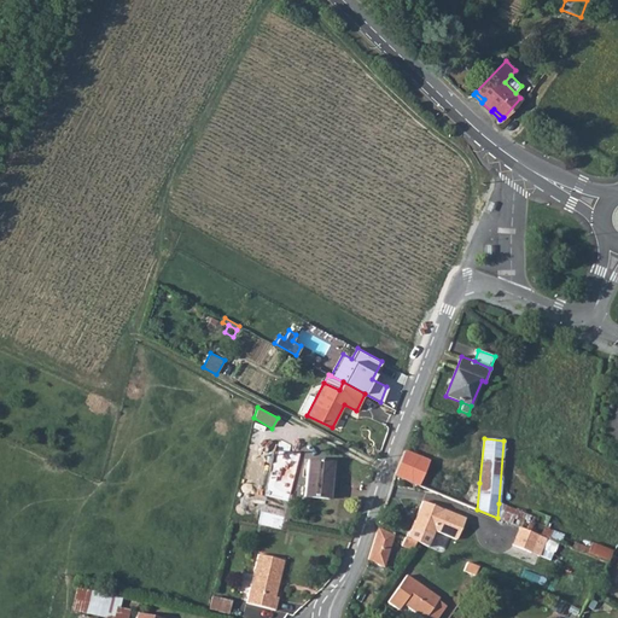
[(403,452),(395,474),(419,484),(429,461),(403,452)]
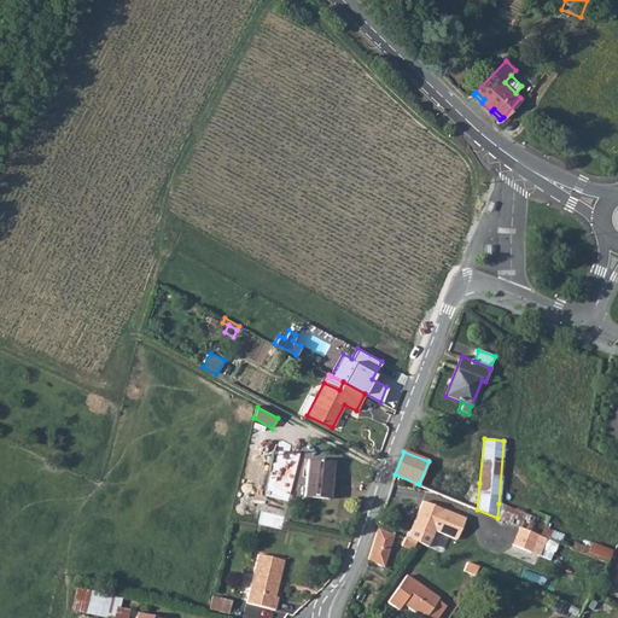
[(331,483),(333,462),(308,460),(304,497),(327,500),(330,483),(331,483)]
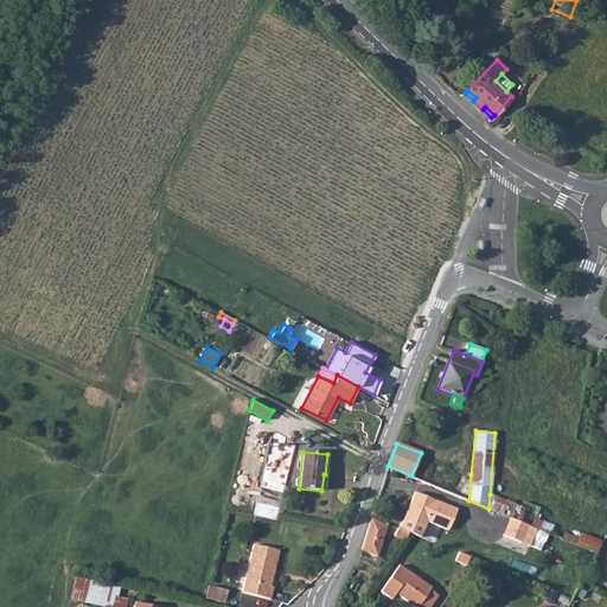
[(471,474),(429,458),(420,481),(468,500),(471,474)]
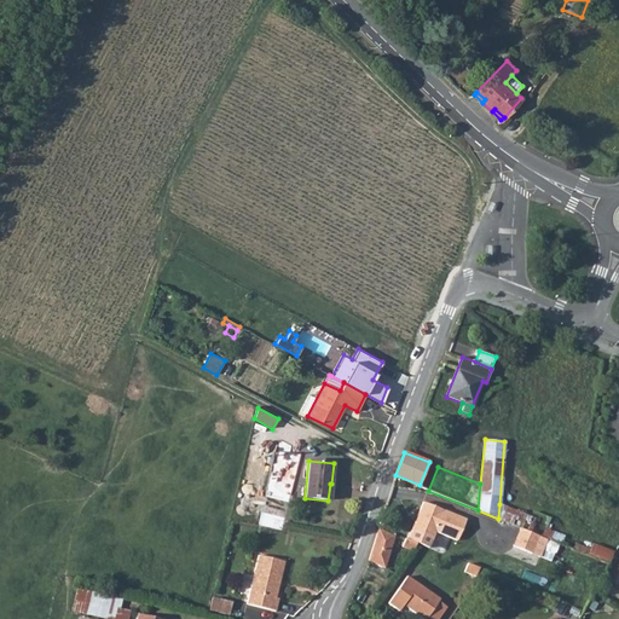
[(466,520),(423,502),(417,516),(420,518),(418,521),(415,521),(408,539),(417,543),(429,548),(435,532),(457,541),(466,520)]
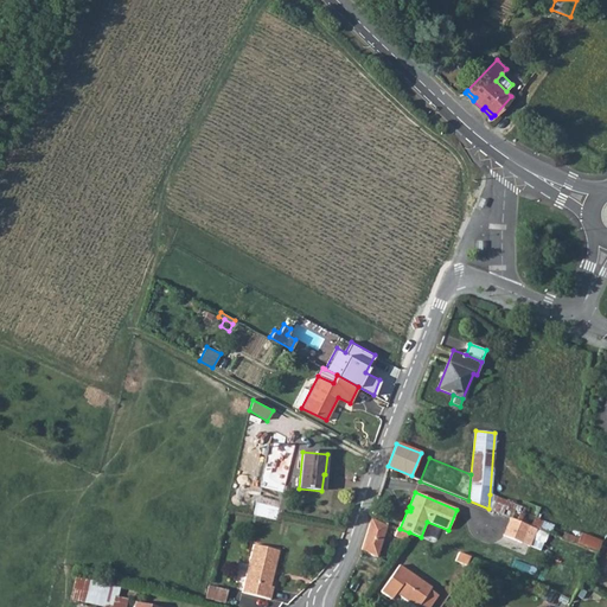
[(526,509),(490,494),(489,509),(510,518),(528,525),(532,526),(541,508),(529,503),(526,509)]
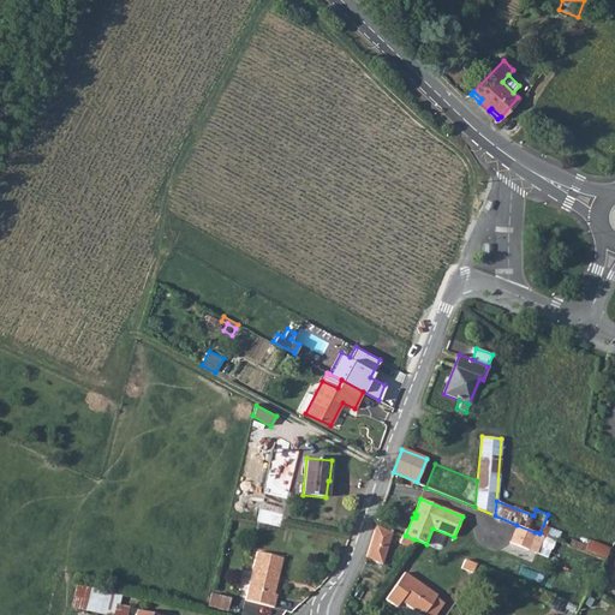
[(535,532),(517,525),(509,542),(527,549),(535,532)]
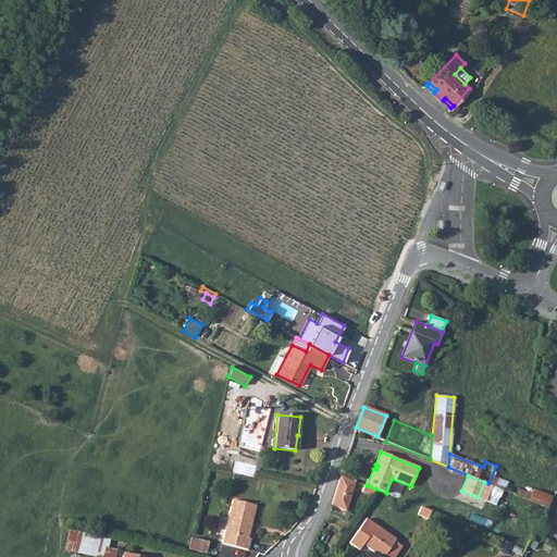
[(341,477),(332,505),(346,511),(355,483),(341,477)]
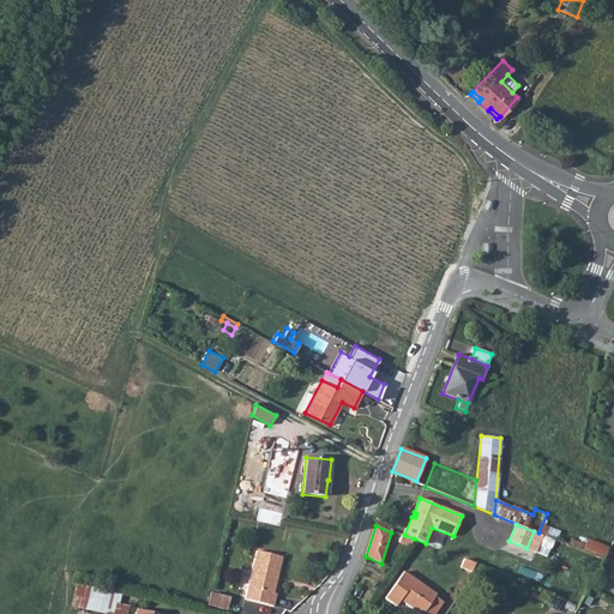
[(404,535),(402,534),(398,542),(410,547),(414,539),(404,535)]
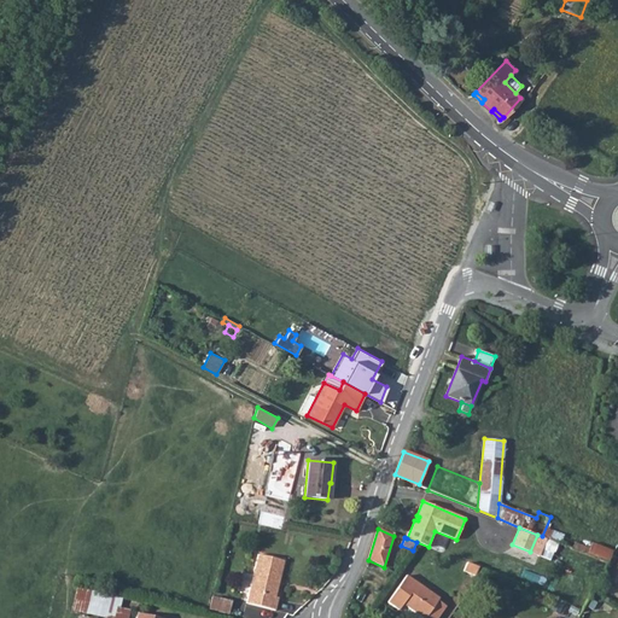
[(588,553),(608,561),(612,551),(592,542),(588,553)]
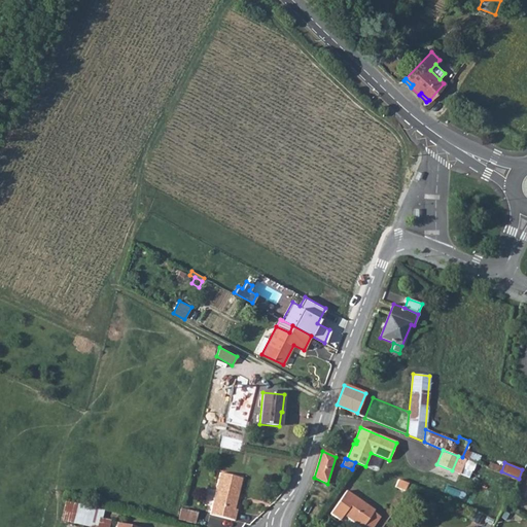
[(242,479),(220,472),(210,515),(234,521),(237,511),(234,510),(237,500),(235,498),(236,494),(238,495),(242,479)]
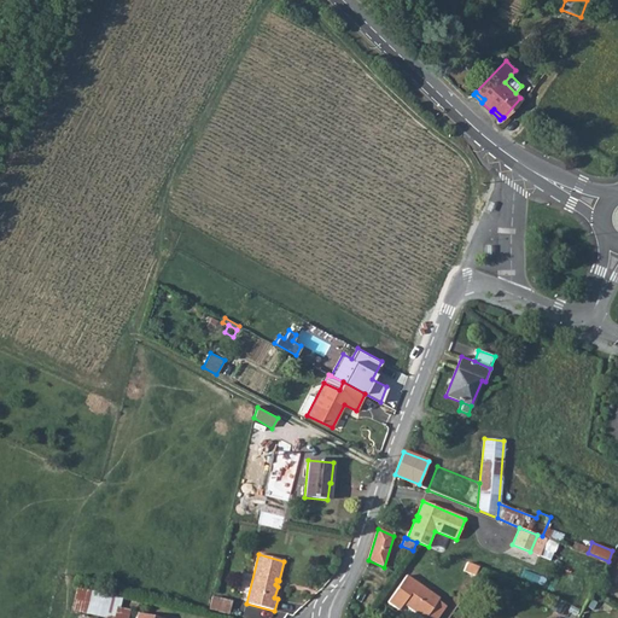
[(464,571),(476,576),(478,567),(467,563),(464,571)]
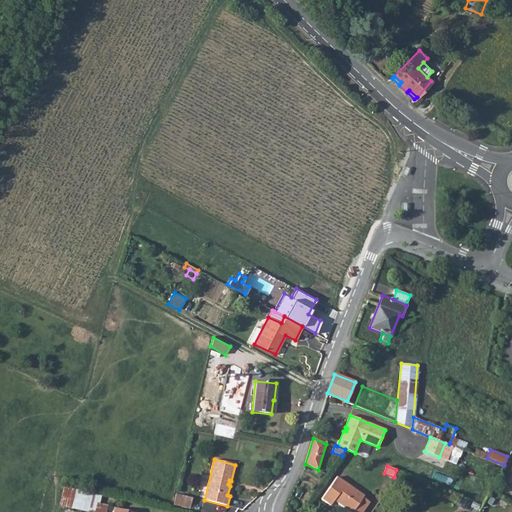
[(363,497),(364,496),(336,477),(321,499),(330,505),(334,500),(350,511),(352,511),(353,511),(363,497)]
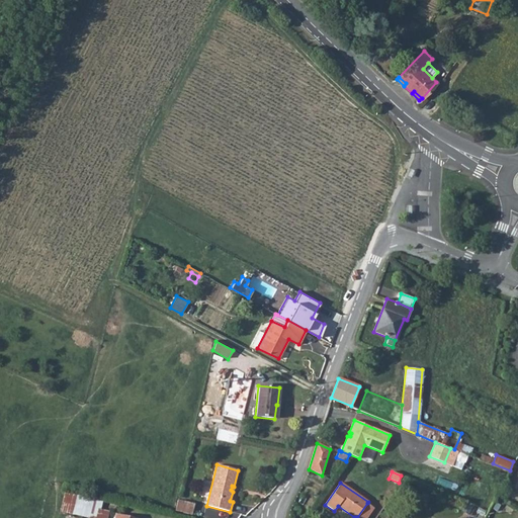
[(65,494),(61,512),(89,517),(93,500),(65,494)]
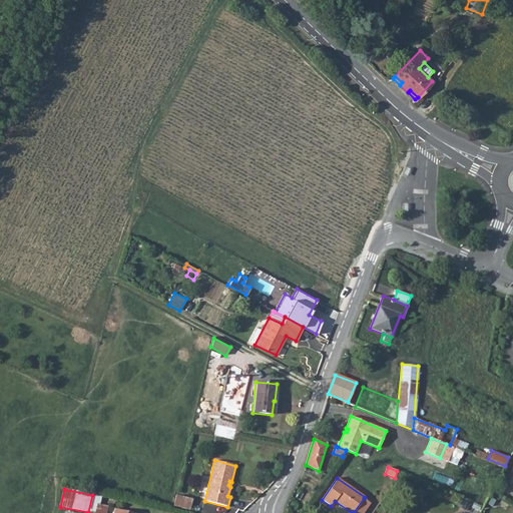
[(99,496),(92,495),(88,512),(104,512),(106,507),(97,505),(99,496)]
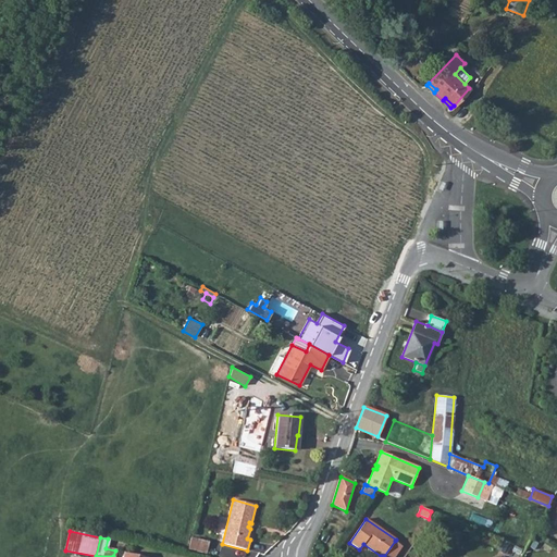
[(205,553),(208,542),(192,539),(188,549),(205,553)]
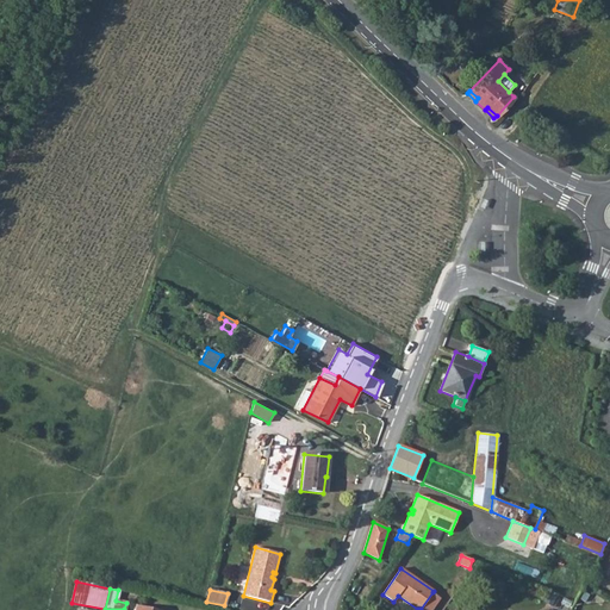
[(422,609),(430,609),(440,598),(433,592),(421,609),(422,609)]
